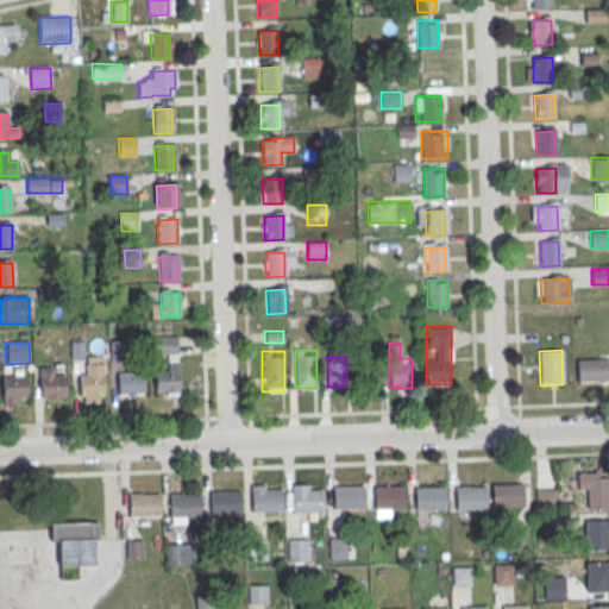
[(576,360),(607,360),(608,382),(577,383),(576,360)]
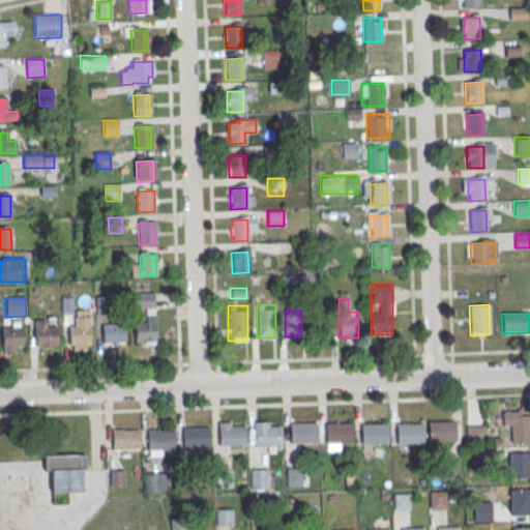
[(135,323),(135,342),(155,341),(154,315),(145,315),(145,323),(135,323)]
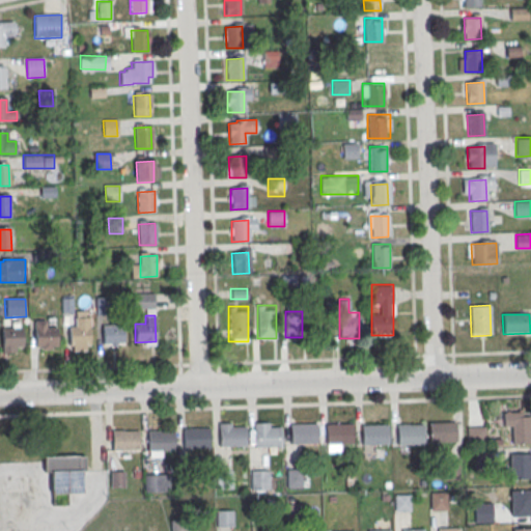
[(68,328),(70,345),(73,345),(73,352),(85,351),(85,344),(89,344),(88,317),(74,318),(75,328),(68,328)]
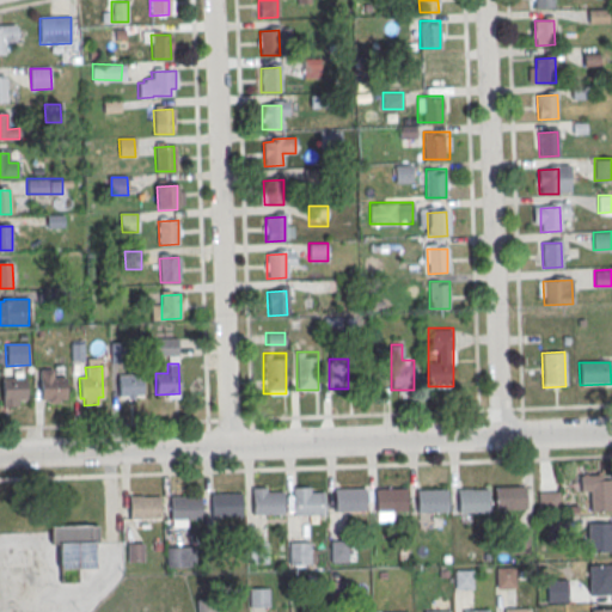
[(40,371),(41,401),(47,399),(47,404),(60,403),(59,399),(65,399),(63,378),(53,379),(53,371),(40,371)]
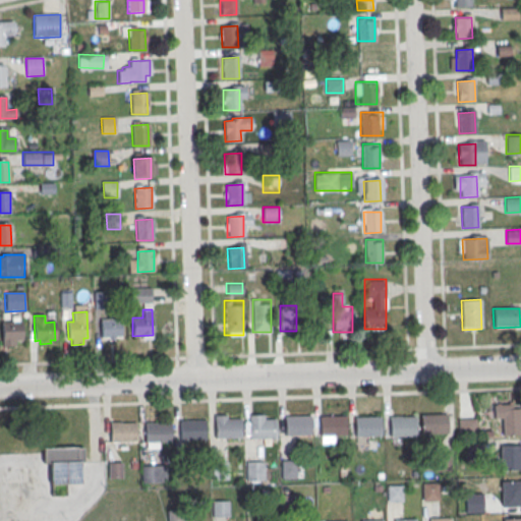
[(100,320),(101,338),(121,337),(120,320),(100,320)]
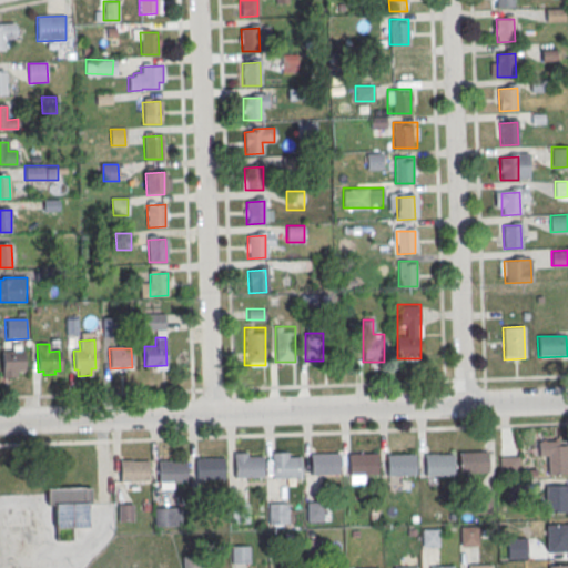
[(1,352),(2,372),(23,371),(23,352),(1,352)]
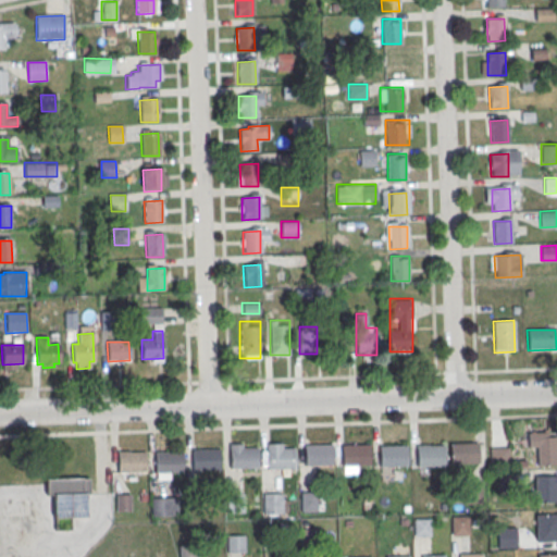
[(527,433),(546,433),(546,437),(556,437),(556,466),(536,467),(535,447),(527,448),(527,433)]
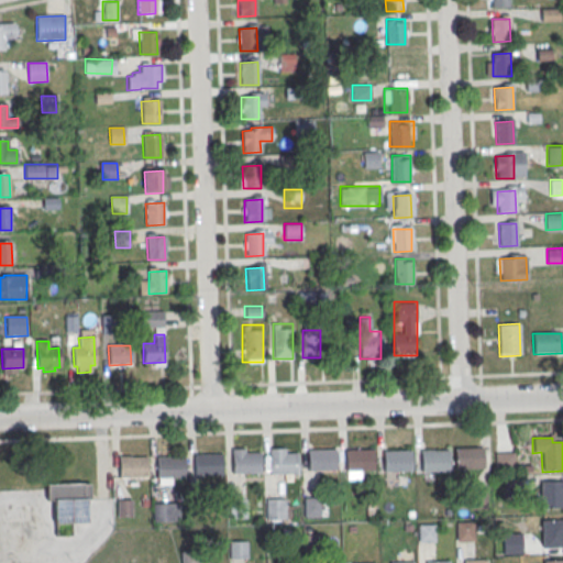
[(454,449),(483,448),(483,468),(455,470),(454,449)]
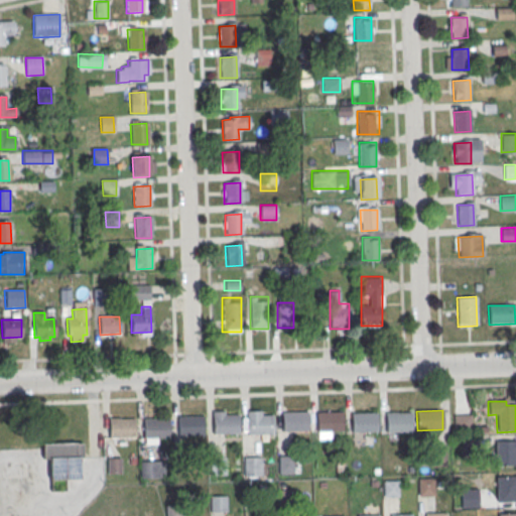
[(212,412),(224,411),(224,415),(238,414),(239,433),(213,434),(212,412)]
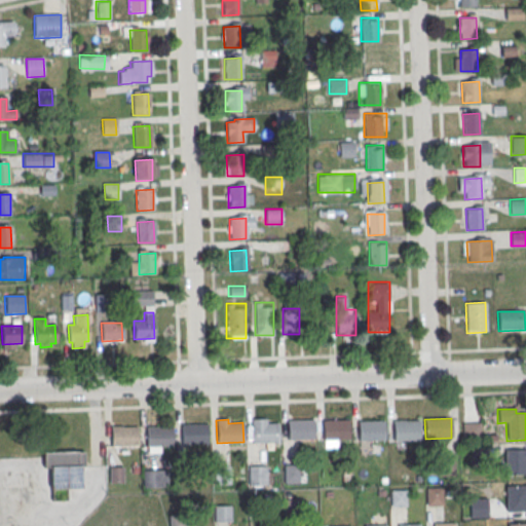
[(251,419),(265,419),(265,423),(277,423),(278,443),(252,444),(251,419)]
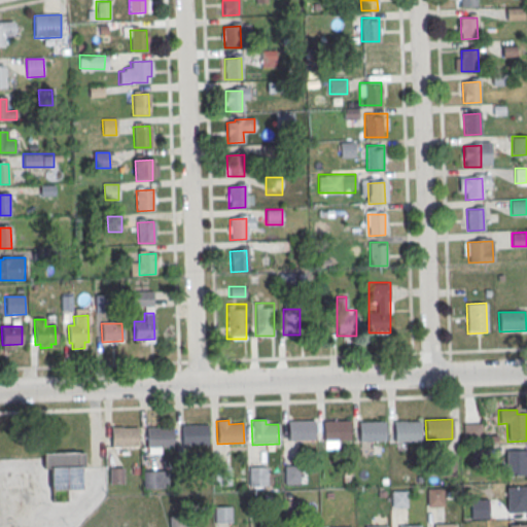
[(287,422),(314,421),(314,441),(287,442),(287,422)]
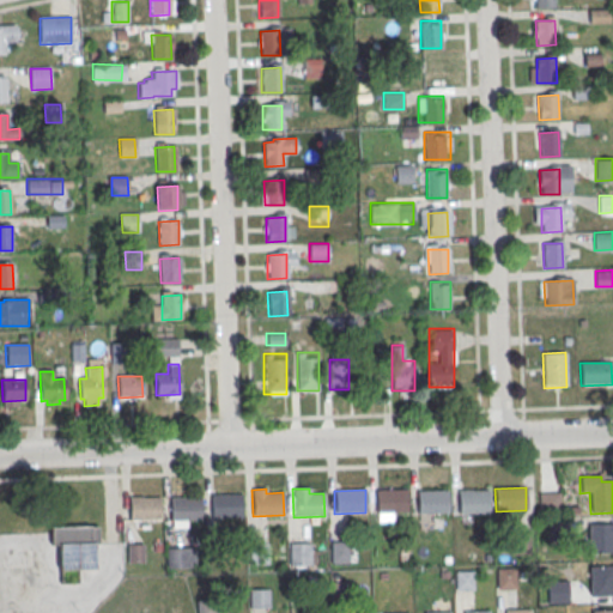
[(375,491),(406,490),(406,513),(376,514),(375,491)]
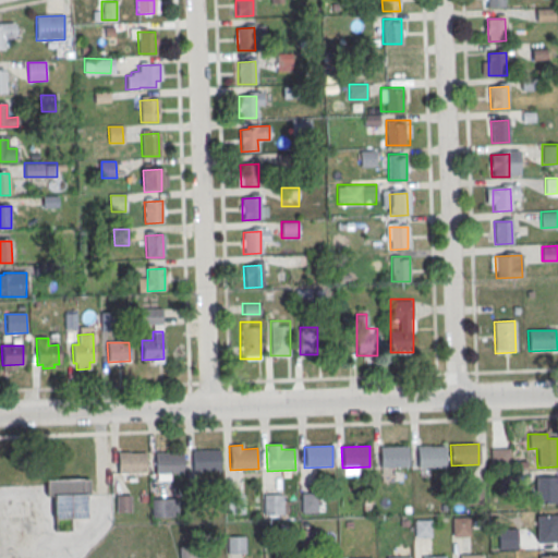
[(379,447),(407,447),(408,466),(379,468),(379,447)]
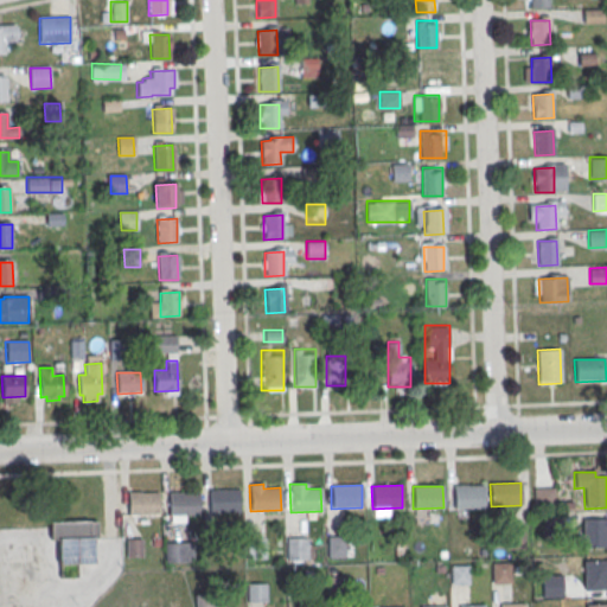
[(453,486),(484,486),(484,508),(453,509),(453,486)]
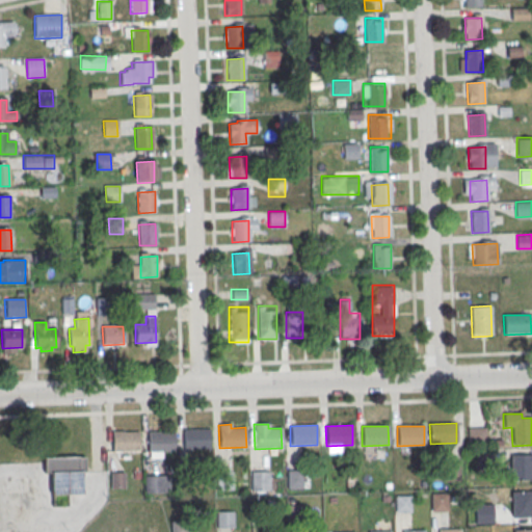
[(468,426),(468,445),(485,445),(485,426),(468,426)]
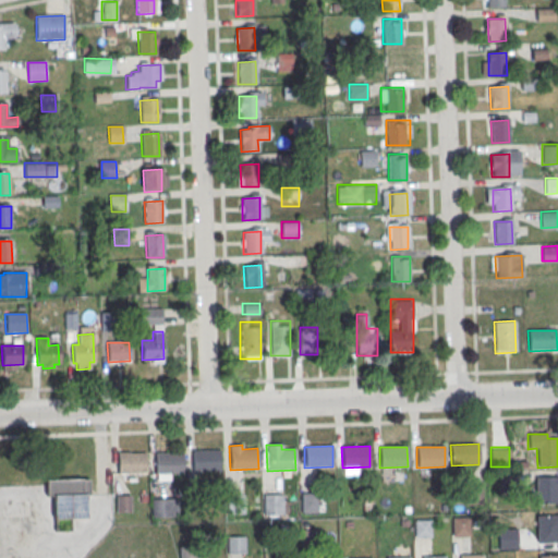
[(192,450),(220,450),(220,470),(192,471),(192,450)]
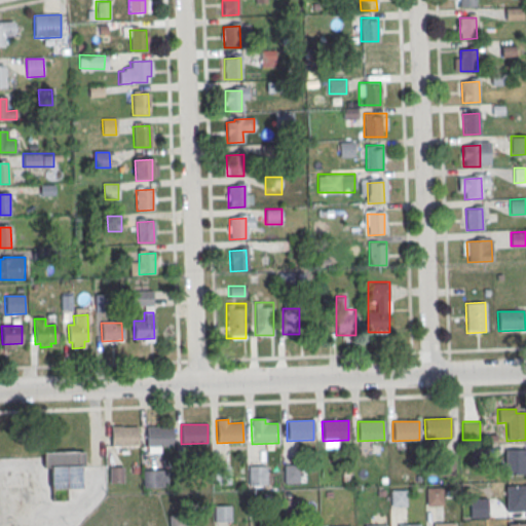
[(146,427),(173,426),(173,446),(147,447),(146,427)]
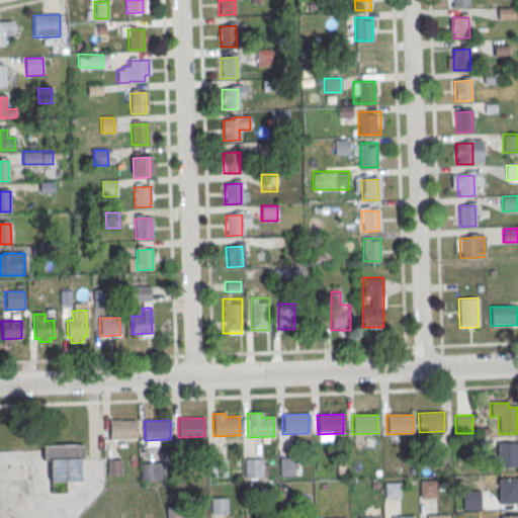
[(109,421),(135,421),(136,439),(109,440),(109,421)]
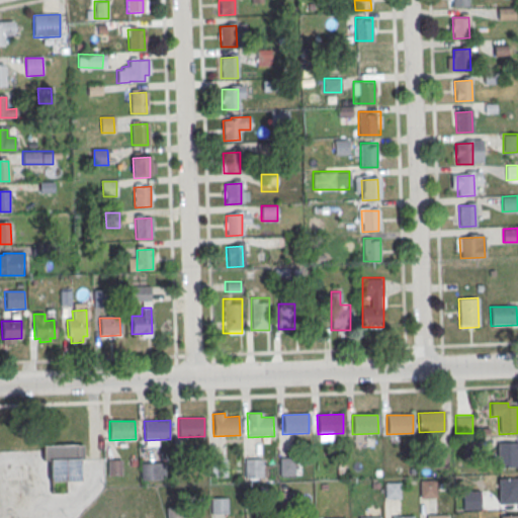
[(496,467),(517,466),(517,441),(496,441),(496,467)]
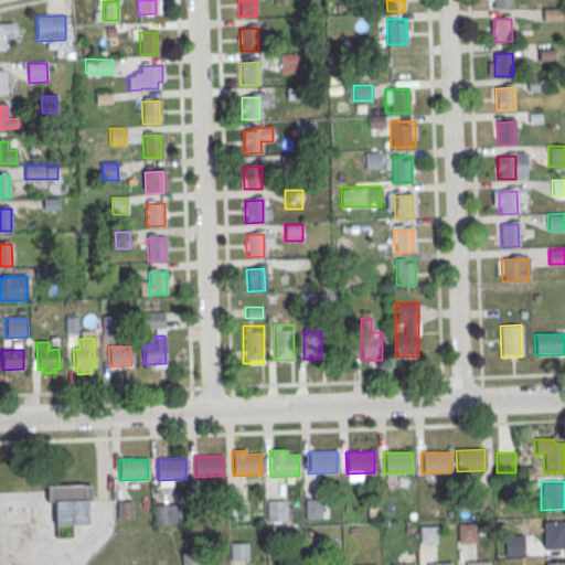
[(54,502),(54,524),(89,524),(88,484),(45,484),(45,502),(54,502)]
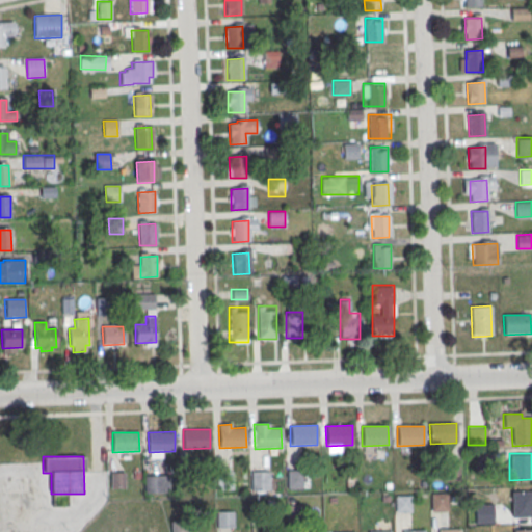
[(286,471),(302,471),(303,488),(287,489),(286,471)]
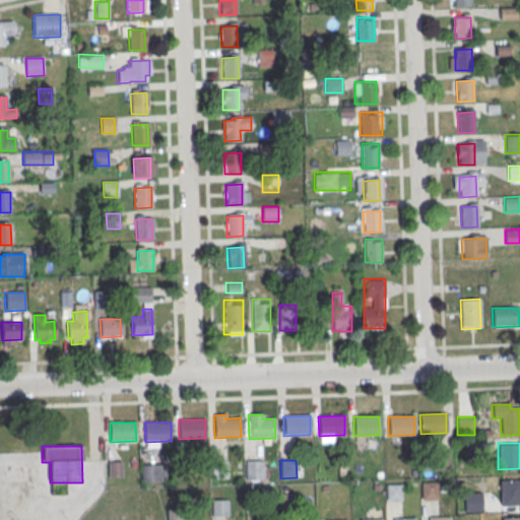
[(247,462),(263,461),(264,478),(248,479),(247,462)]
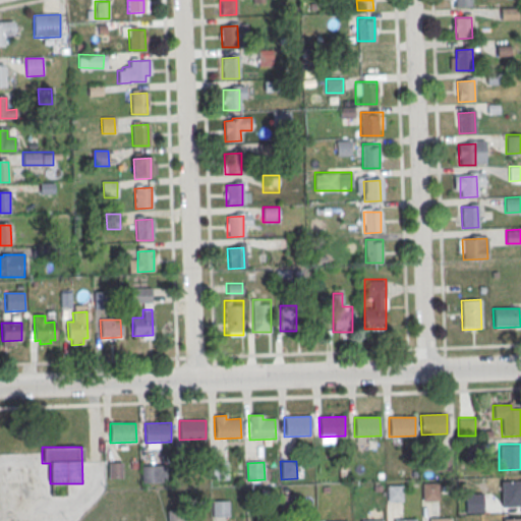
[(120,463),(109,463),(109,476),(120,476),(120,463)]
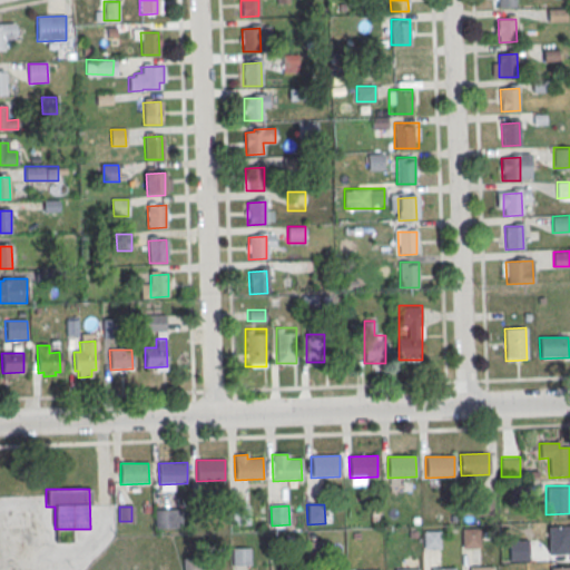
[(232,507),(249,507),(249,526),(232,526),(232,507)]
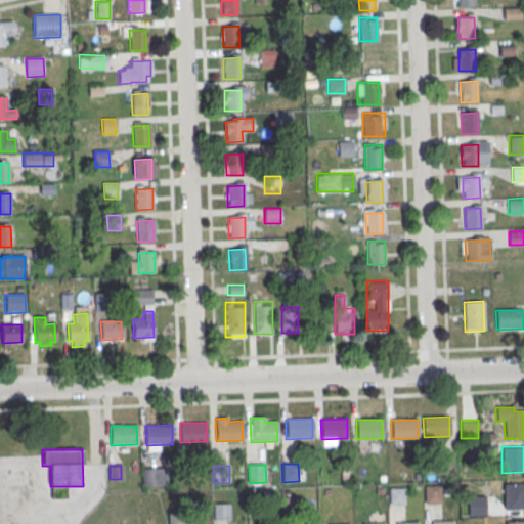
[(142,469),(167,468),(168,486),(143,486),(142,469)]
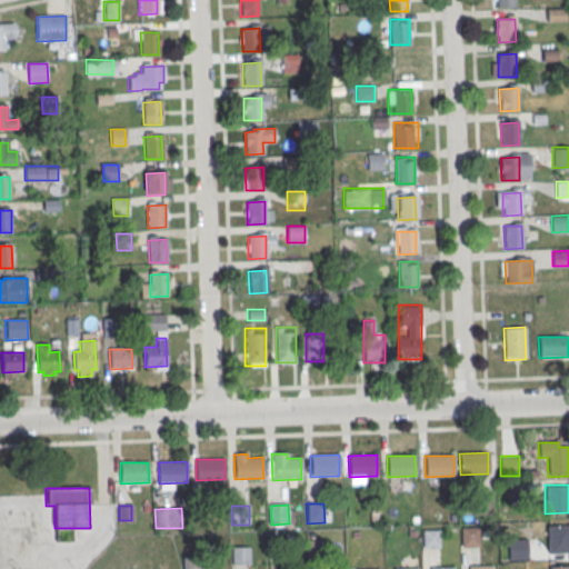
[(547,551),(568,551),(568,523),(547,525),(547,551)]
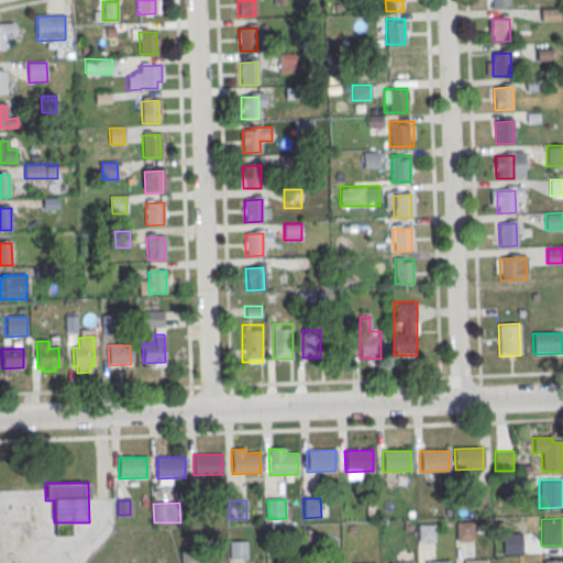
[(456,523),(474,522),(474,541),(456,542),(456,523)]
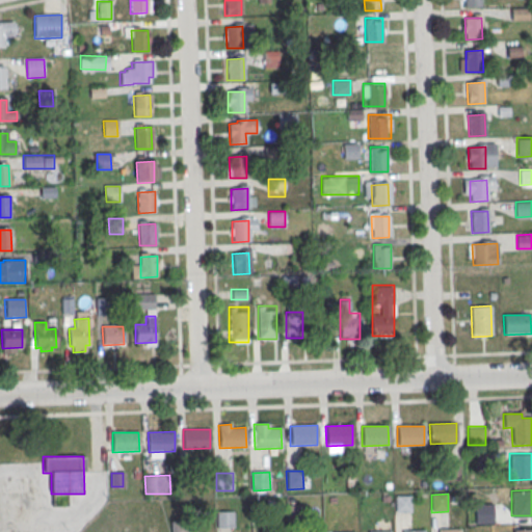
[(395,497),(410,496),(410,512),(396,513),(395,497)]
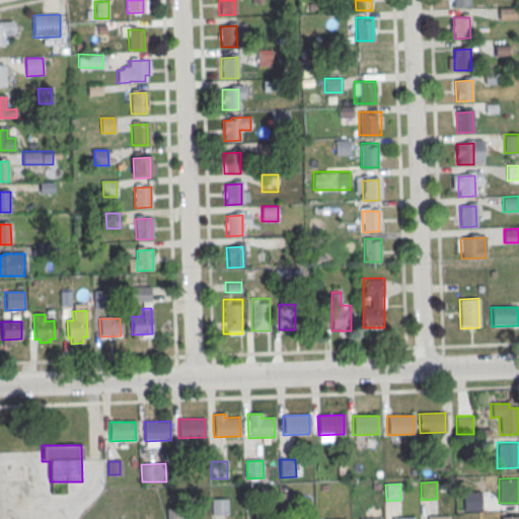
[(280,494),(296,493),(297,510),(281,511),(280,494)]
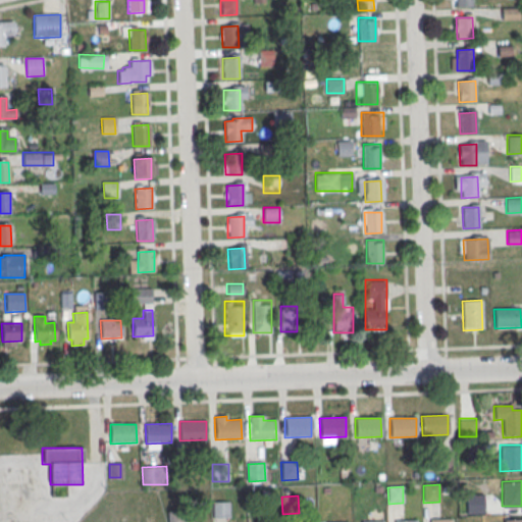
[(467,497),(483,496),(483,513),(467,514),(467,497)]
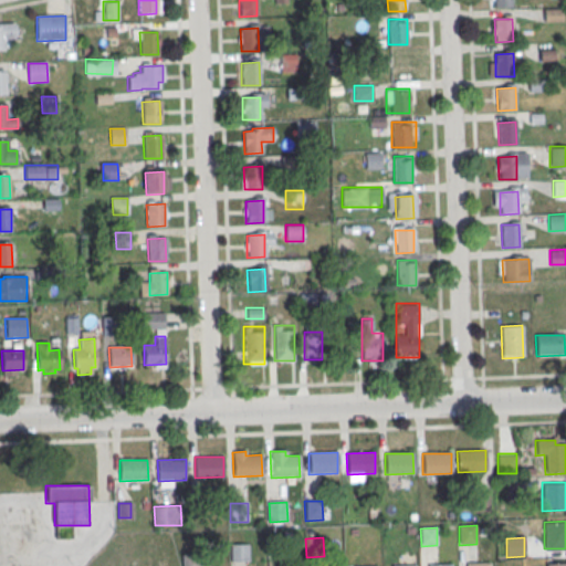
[(230,545),(248,544),(249,562),(231,563),(230,545)]
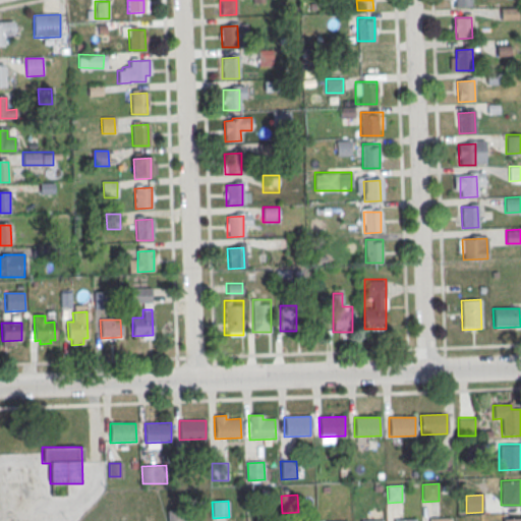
[(168,520),(168,511),(184,510),(184,520),(168,520)]
